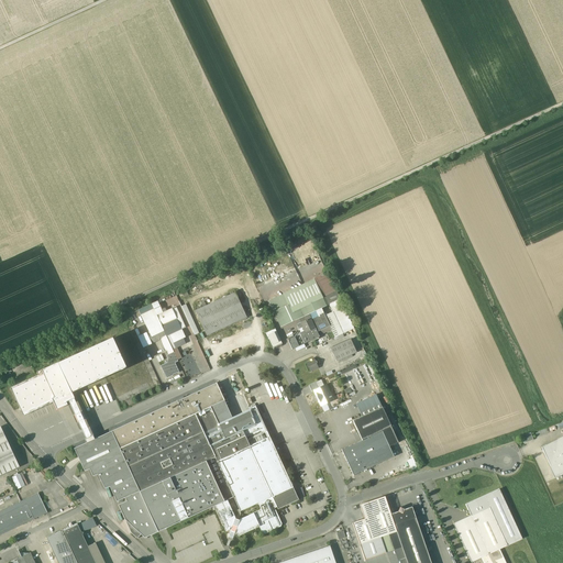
[(269,261),(251,267),(255,282),(262,279),(261,276),(273,272),(269,261)]
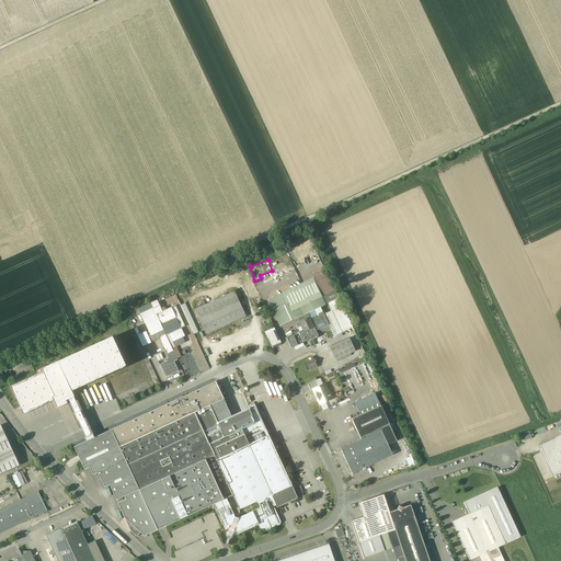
[(327,273),(283,294),(287,305),(273,311),(279,325),(294,319),(296,324),(298,322),(300,322),(309,318),(322,311),(320,307),(328,304),(323,296),(335,290),(327,273)]
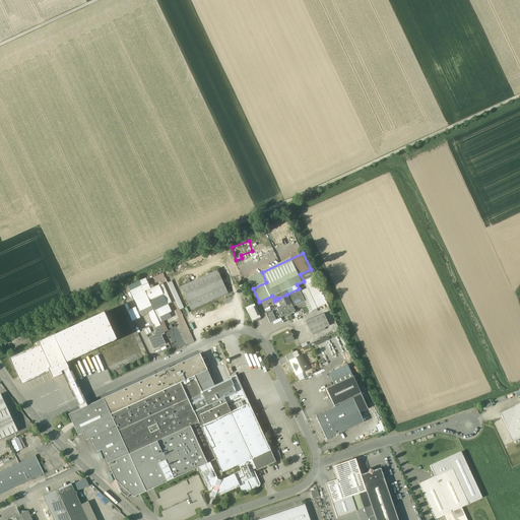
[(311,269),(300,274),(304,281),(305,280),(314,276),(311,269)]
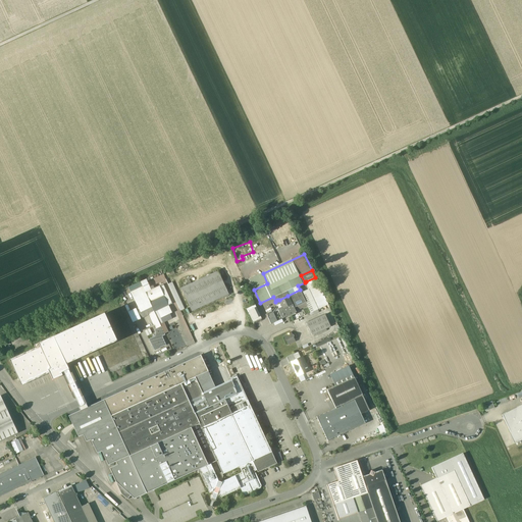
[(218,271),(181,289),(192,311),(228,295),(218,271)]
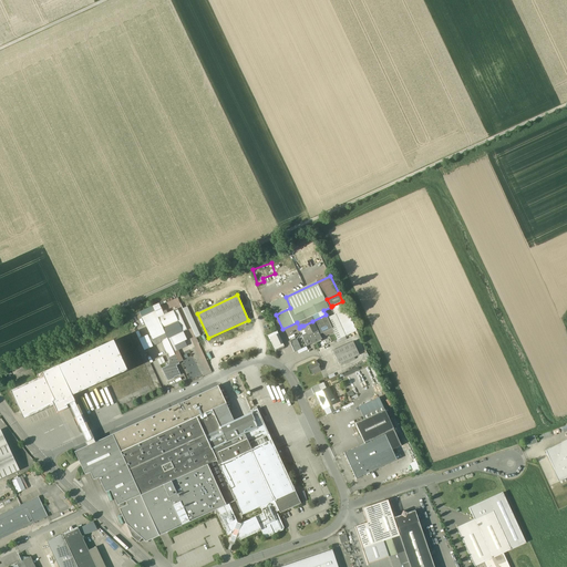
[(286,297),(270,303),(276,315),(290,308),(286,297)]
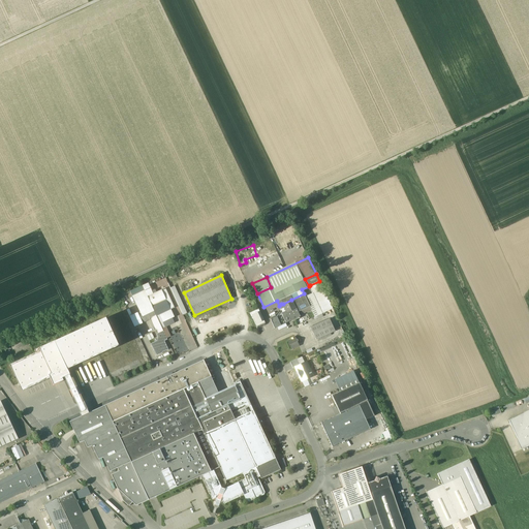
[(321,284),(311,288),(320,307),(330,303),(321,284)]
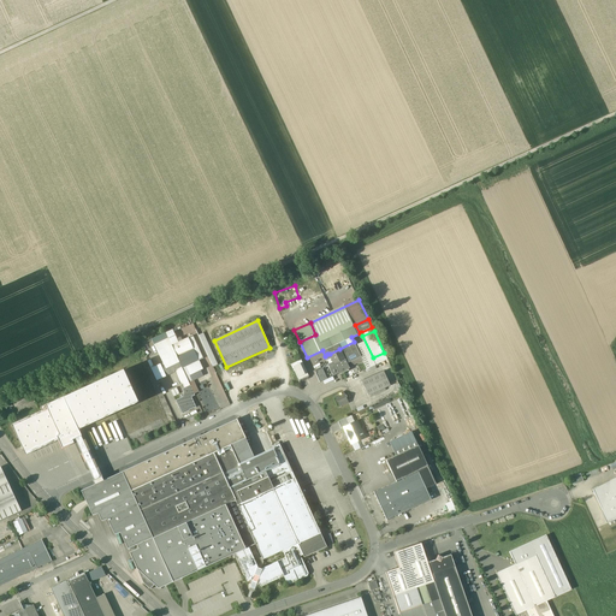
[(199,335),(212,366),(218,365),(205,332),(199,335)]
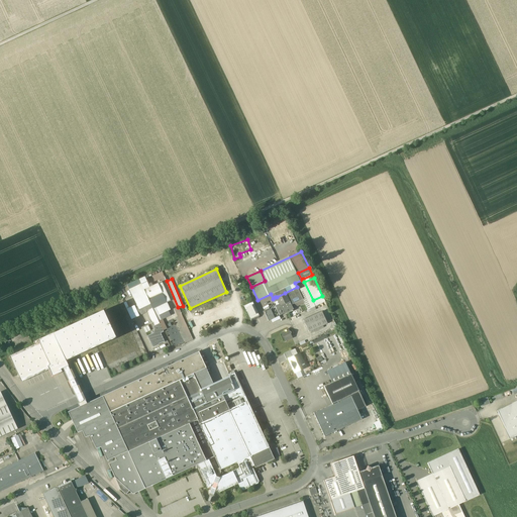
[(171,301),(162,282),(158,284),(163,293),(167,302),(171,301)]
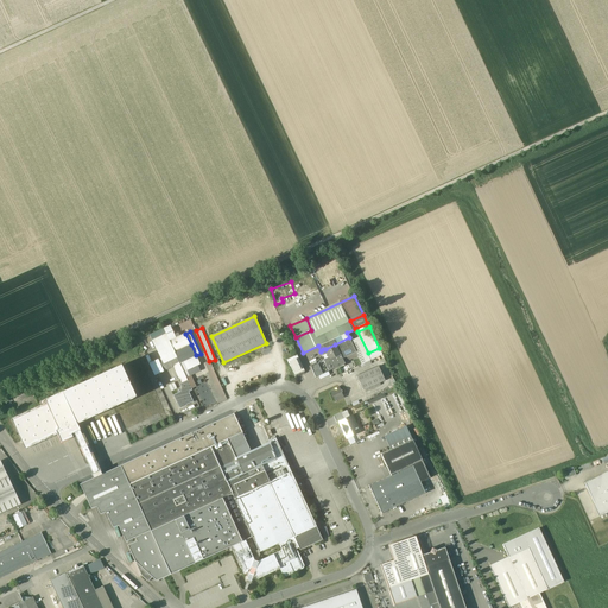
[(185,334),(170,341),(175,353),(191,344),(185,334)]
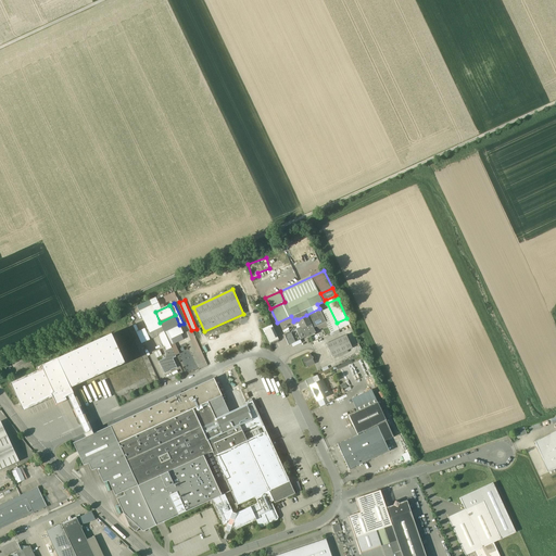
[(319,308),(306,315),(312,325),(313,328),(326,323),(319,308)]
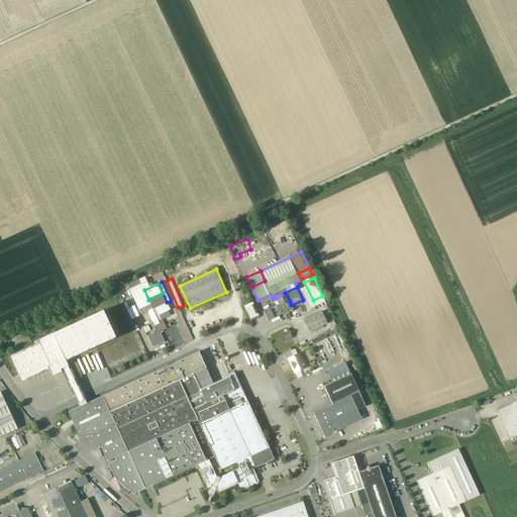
[(144,291),(132,296),(137,305),(148,300),(144,291)]
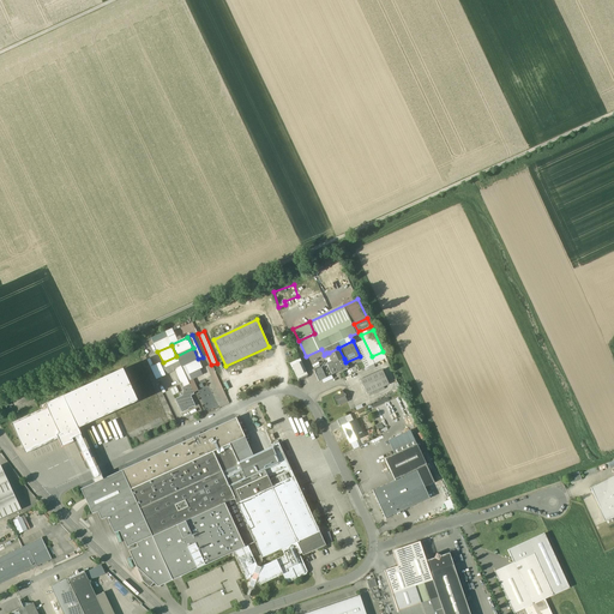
[(176,356),(181,367),(185,366),(198,359),(193,348),(176,356)]
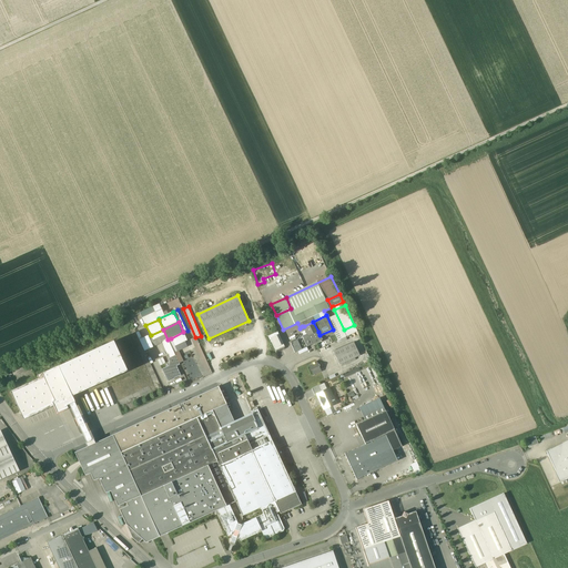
[(318,332),(313,322),(304,326),(308,336),(318,332)]
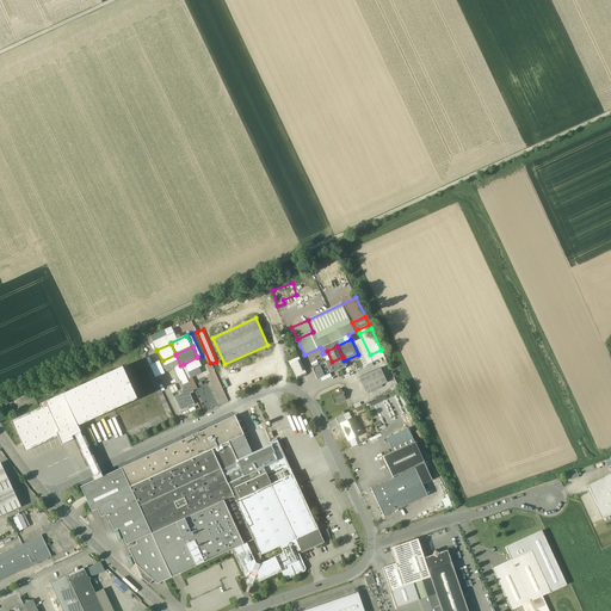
[(381,350),(370,355),(372,362),(384,357),(381,350)]
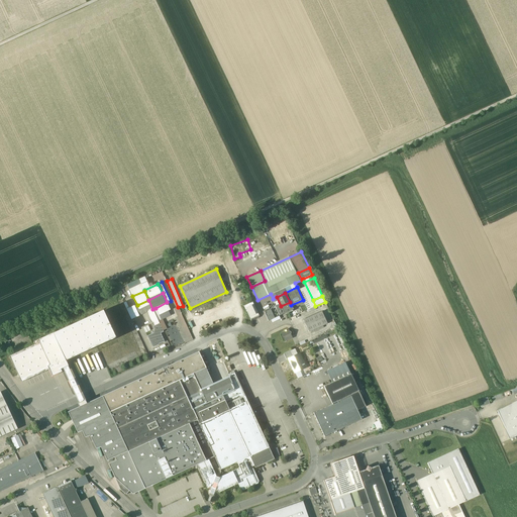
[(281,306),(277,297),(275,297),(273,299),(275,303),(277,307),(277,309),(280,316),(285,314),(281,306)]
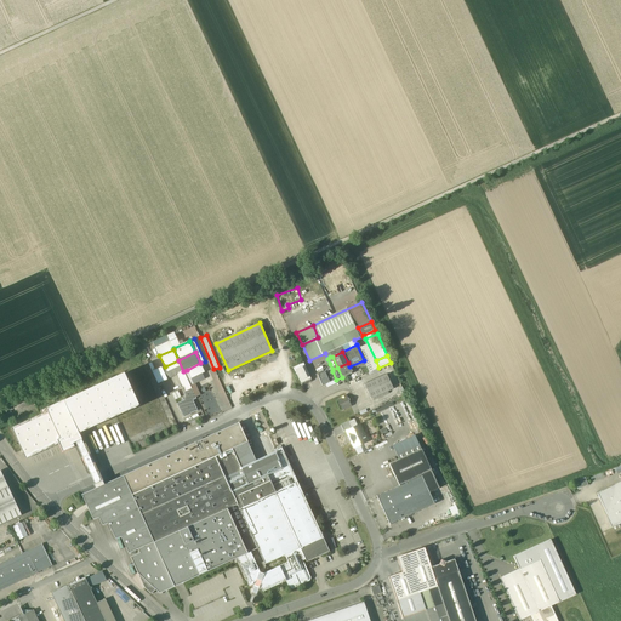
[(165,366),(163,368),(167,379),(183,371),(178,360),(165,366)]
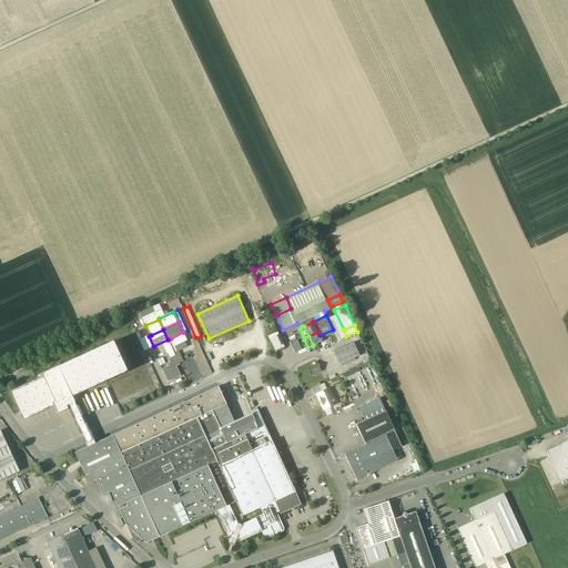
[(333,330),(320,335),(322,338),(334,333),(333,330)]
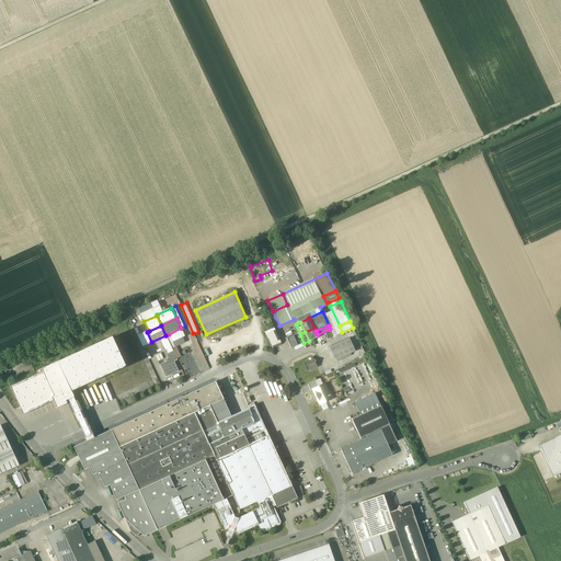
[(181,328),(169,334),(173,342),(184,336),(181,328)]
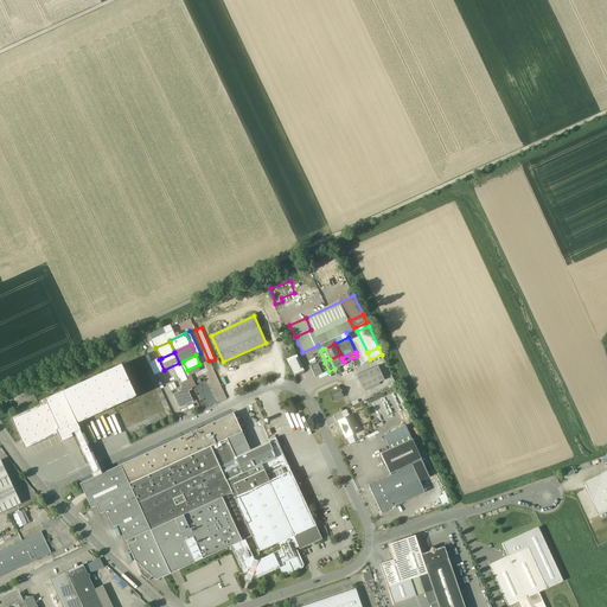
[(296,355),(287,359),(295,377),(305,372),(299,360),(296,355)]
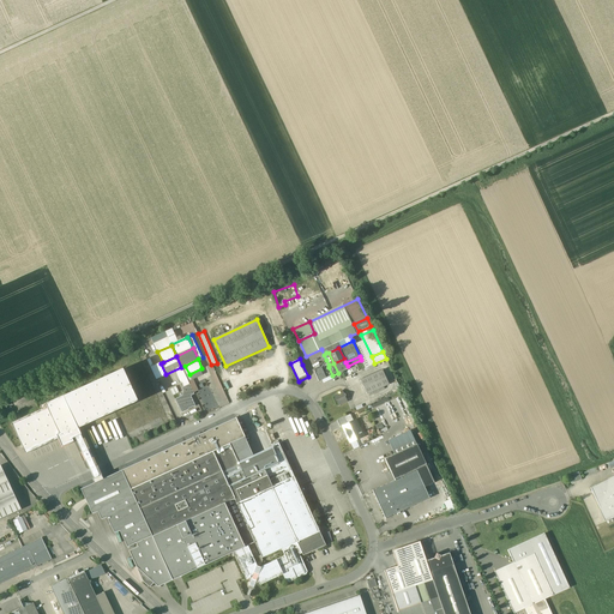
[(344,359),(333,363),(338,373),(348,367),(348,366),(345,362),(344,359)]
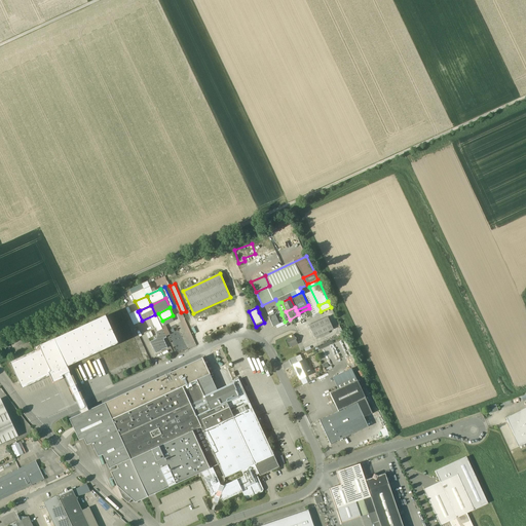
[(279,308),(275,315),(269,318),(273,327),(285,322),(282,314),(282,312),(279,308)]
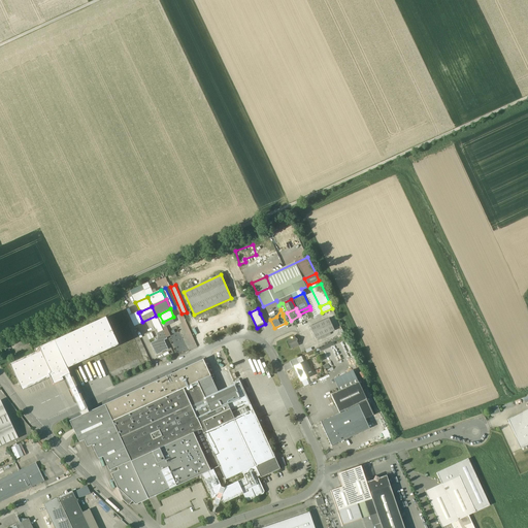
[(119,345),(104,316),(34,350),(36,352),(9,364),(23,391),(50,377),(54,385),(63,380),(62,377),(64,376),(69,374),(70,373),(68,369),(119,345)]
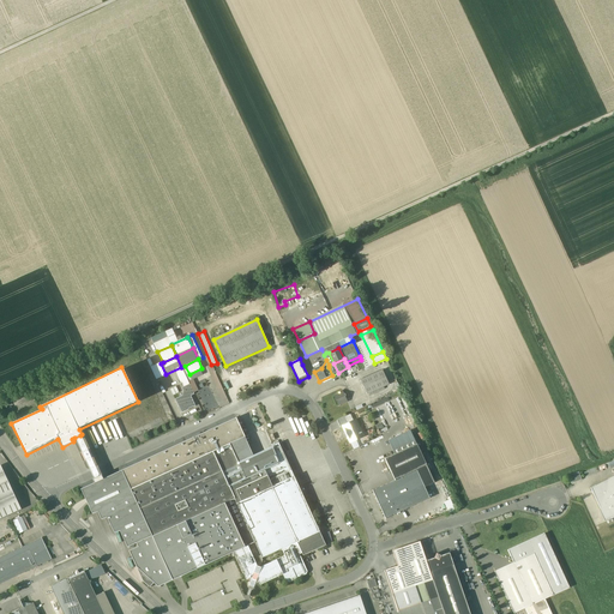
[(383,371),(361,380),(367,395),(389,384),(383,371)]
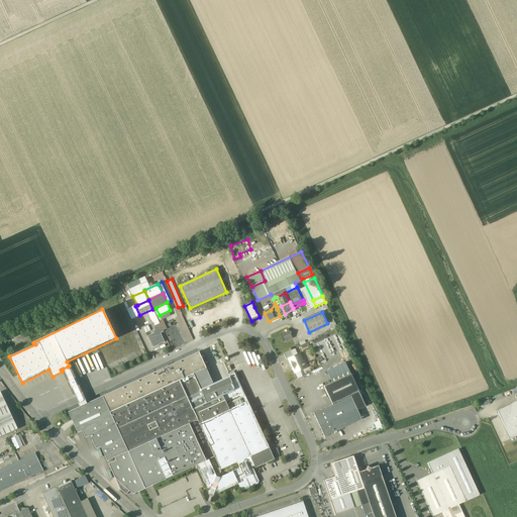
[(154,329),(153,333),(147,336),(152,347),(159,345),(159,344),(165,341),(161,333),(164,332),(160,323),(154,326),(152,326),(154,329)]
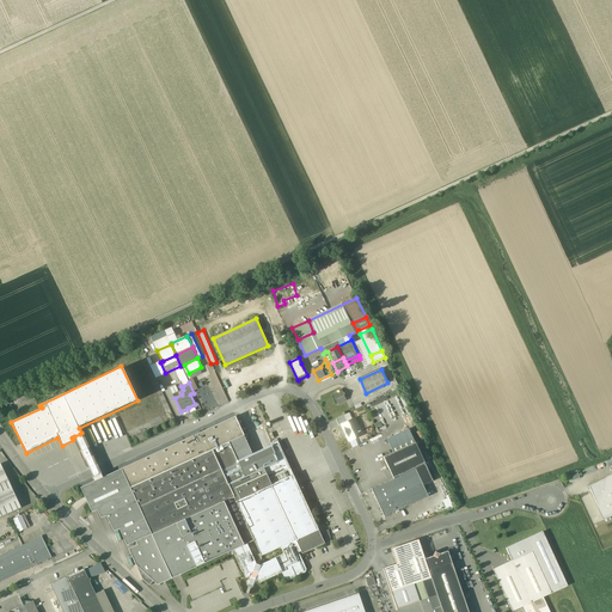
[(63,385),(49,391),(51,397),(66,390),(63,385)]
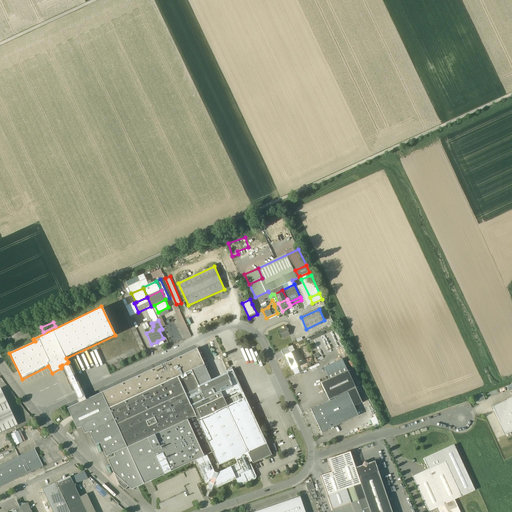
[(285,326),(282,327),(283,328),(279,330),(283,338),(289,335),(288,331),(288,330),(288,329),(287,328),(286,328),(285,326)]
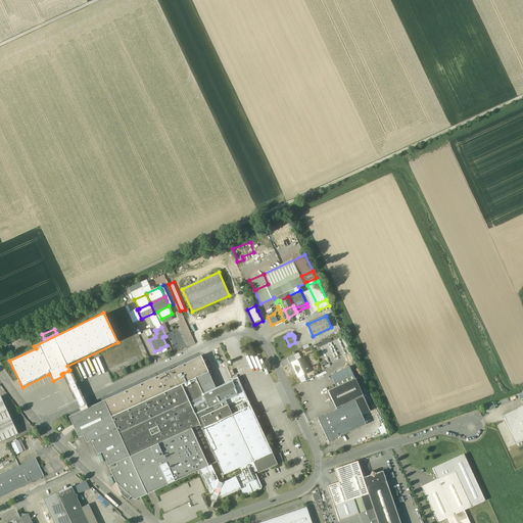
[(296,361),(293,354),(287,358),(290,365),(292,364),(292,363),(296,361)]
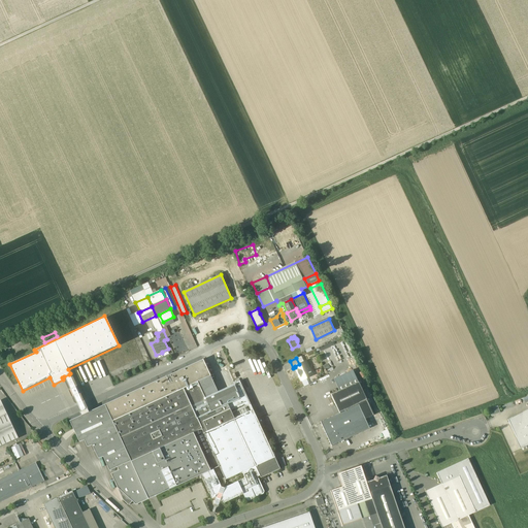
[(203,359),(104,404),(112,421),(197,382),(210,375),(203,359)]
